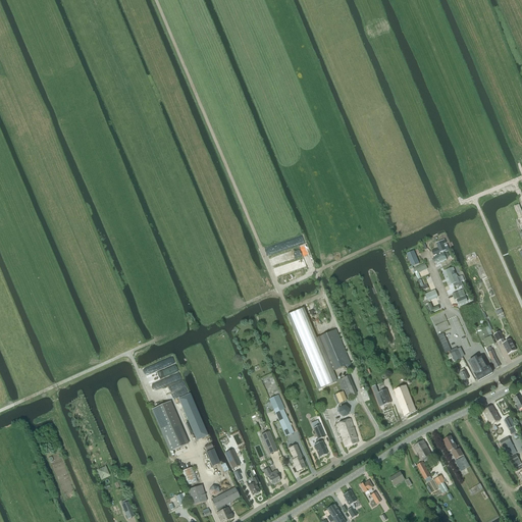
[(431,251),(433,256),(446,251),(444,245),(442,241),(441,241),(436,243),(438,249),(431,251)]
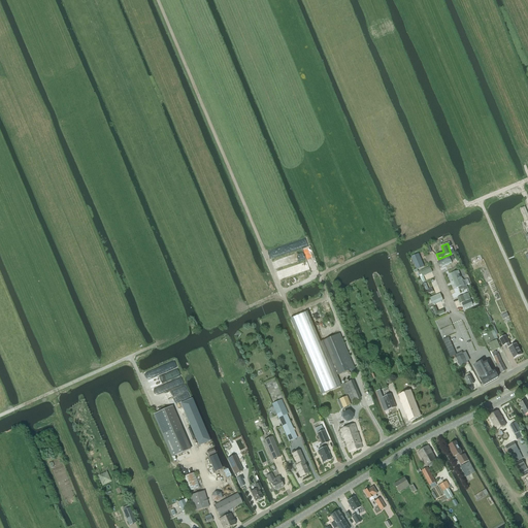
[(417,270),(424,267),(419,254),(411,257),(417,270)]
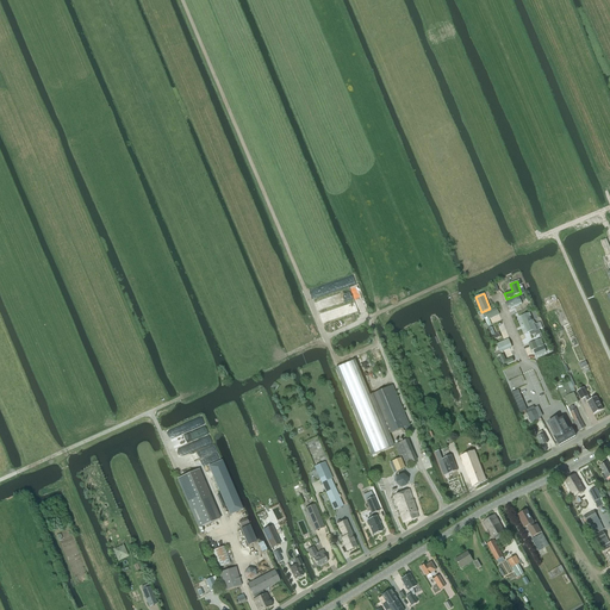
[(511,309),(522,304),(518,297),(508,302),(505,303),(506,307),(510,306),(511,309)]
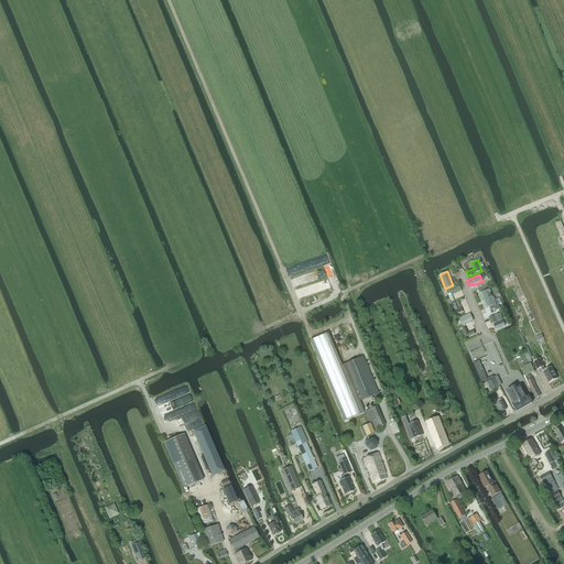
[(452,295),(462,291),(459,285),(448,290),(449,290),(451,293),(452,295)]
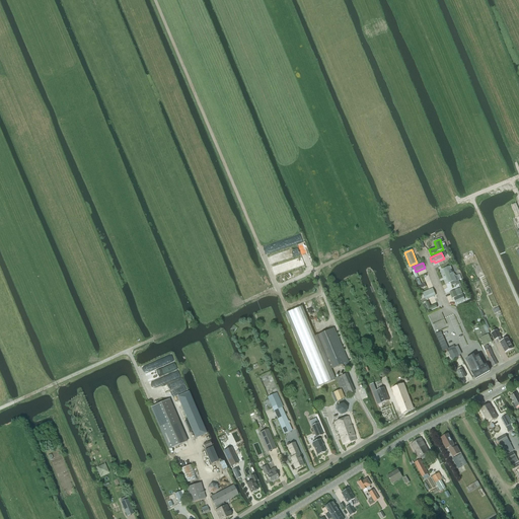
[(454,275),(451,266),(442,270),(448,284),(455,281),(455,282),(458,281),(456,276),(456,277),(455,275),(454,275)]
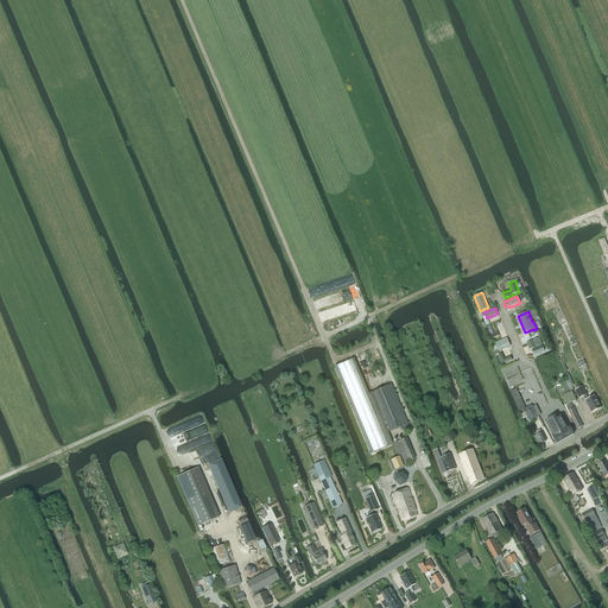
[(494,334),(491,325),(487,328),(492,339),(499,336),(496,333),(494,334)]
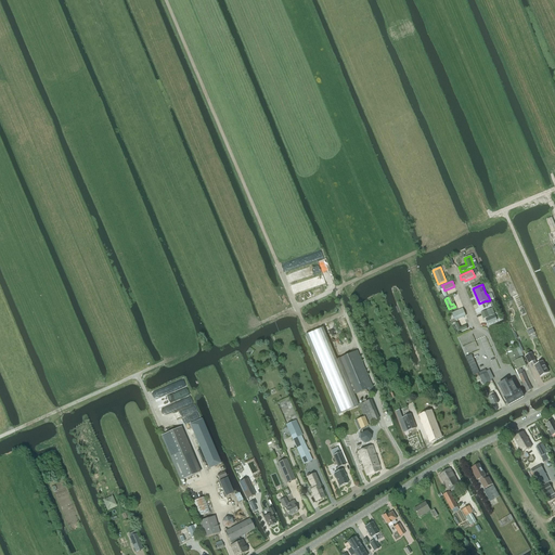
[(455,321),(466,315),(463,309),(452,313),(455,321)]
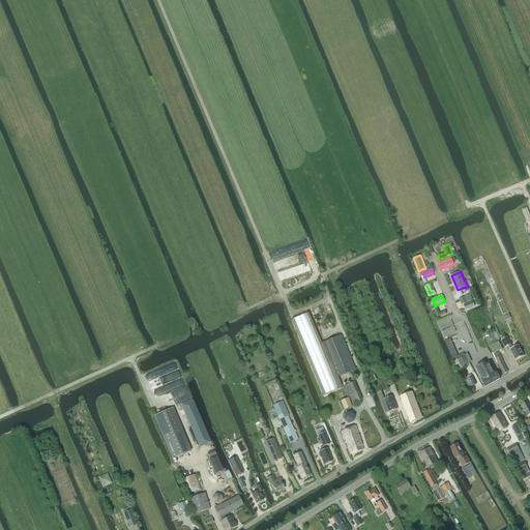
[(466,310),(474,305),(472,301),(464,304),(466,310)]
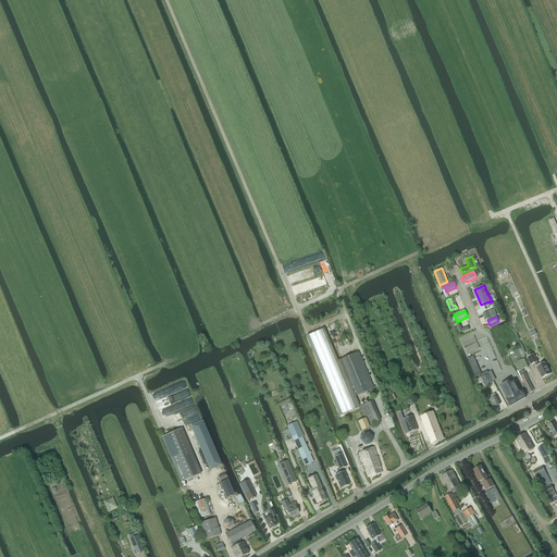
[(324,329),(306,336),(339,416),(359,407),(355,396),(353,397),(337,361),(324,329)]
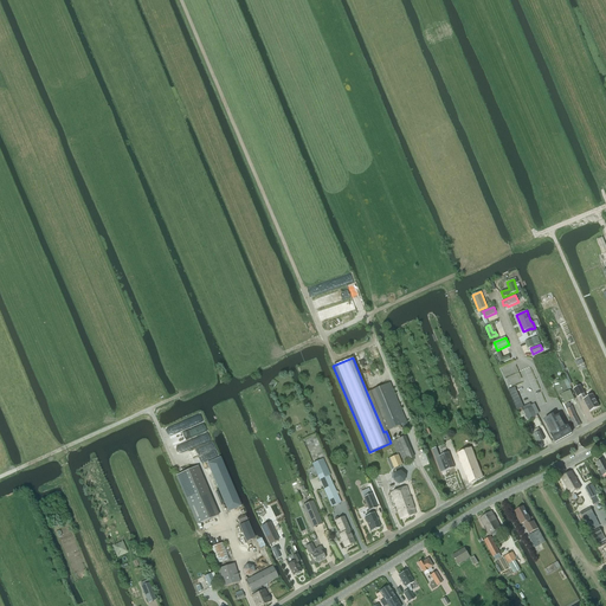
[(563,380),(554,385),(559,395),(561,394),(566,404),(574,399),(569,391),(568,392),(563,380)]
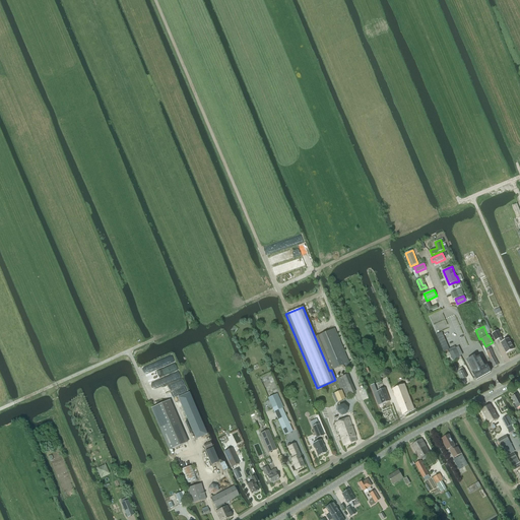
[(346,370),(350,368),(334,329),(315,337),(329,371),(331,370),(343,365),(346,370)]
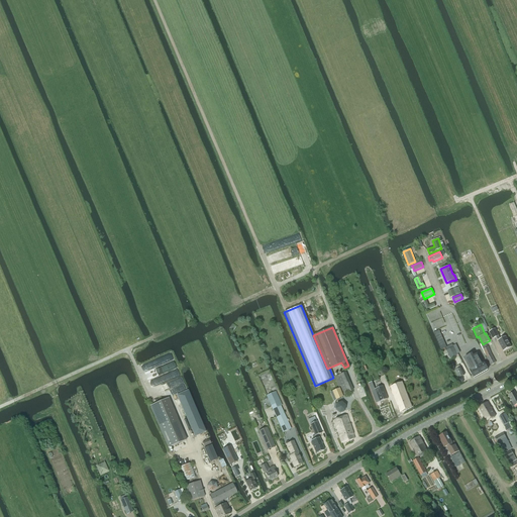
[(500,339),(498,336),(499,335),(495,329),(489,332),(493,338),(496,337),(498,340),(503,351),(511,346),(506,336),(500,339)]
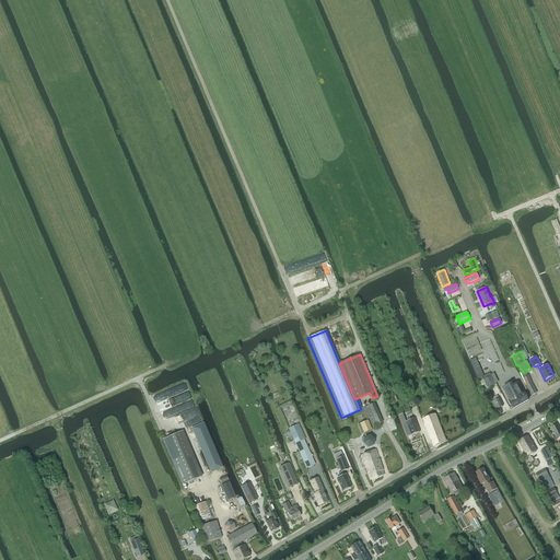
[(470,360),(478,378),(479,378),(482,376),(483,376),(476,358),(470,360)]
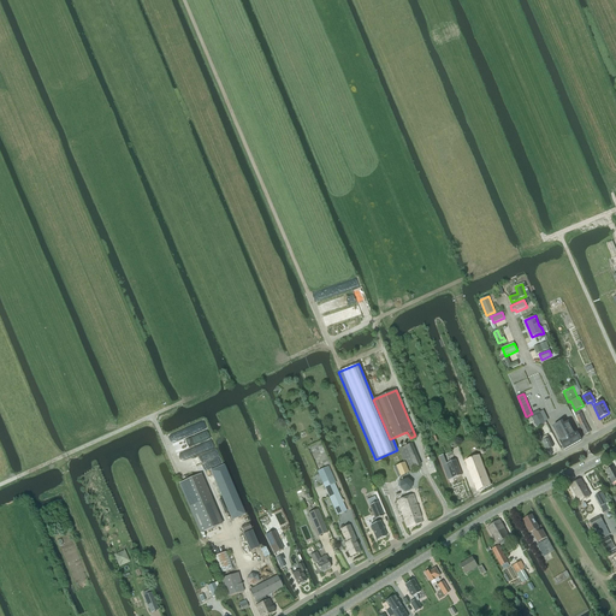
[(581,414),(576,416),(580,426),(585,434),(591,432),(586,422),(581,414)]
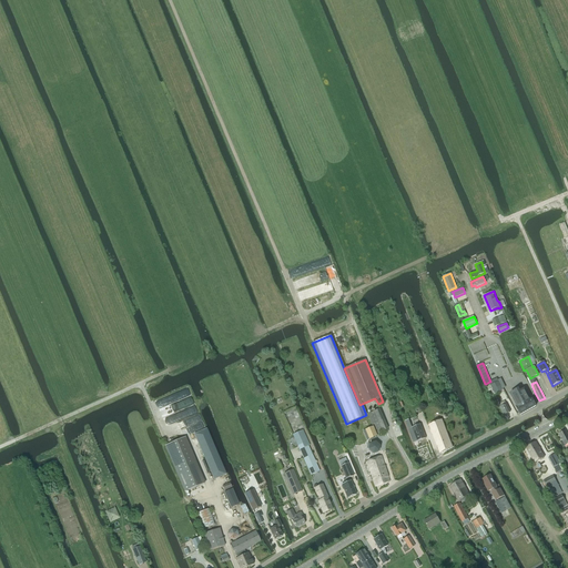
[(536,406),(536,405),(533,398),(530,399),(525,389),(519,392),(518,389),(510,394),(517,406),(517,407),(520,414),(536,406)]
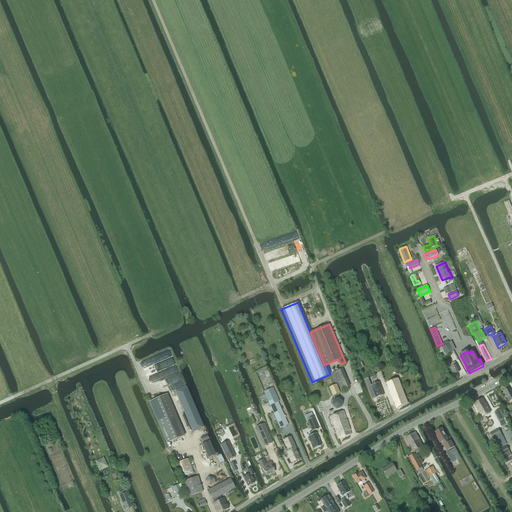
[(349,387),(342,369),(331,374),(335,384),(338,383),(341,391),(349,387)]
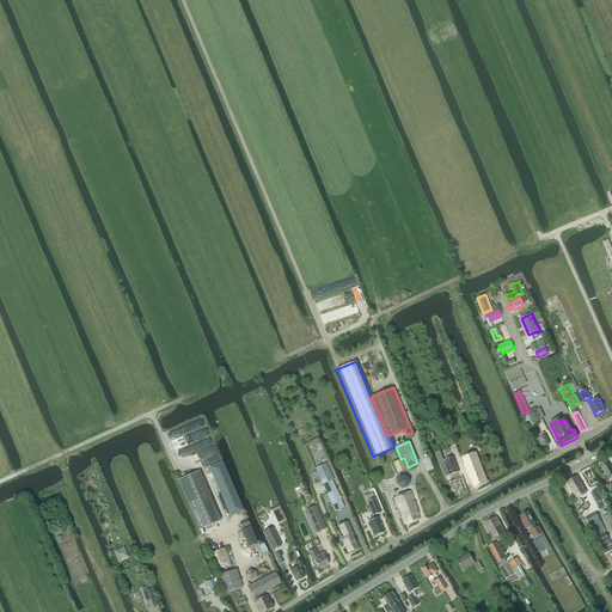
[(444,460),(440,452),(436,454),(446,478),(459,472),(453,458),(444,460)]
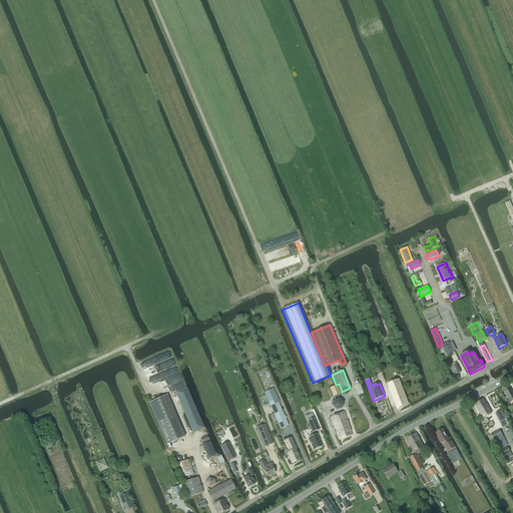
[(388,384),(393,397),(397,410),(409,404),(399,380),(388,384)]
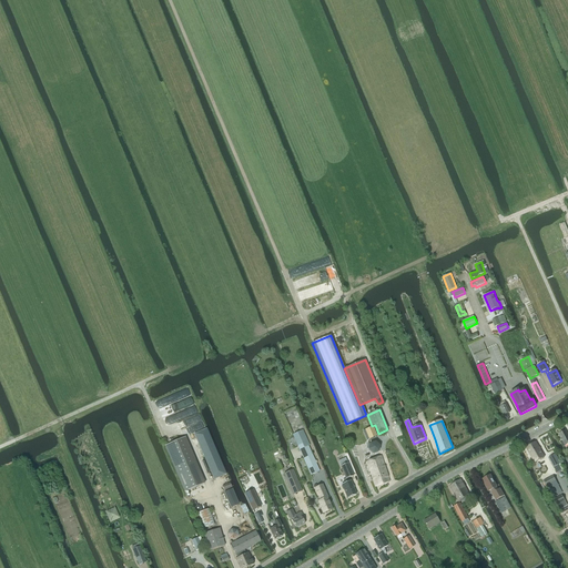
[(373,426),(365,429),(369,439),(377,436),(373,426)]
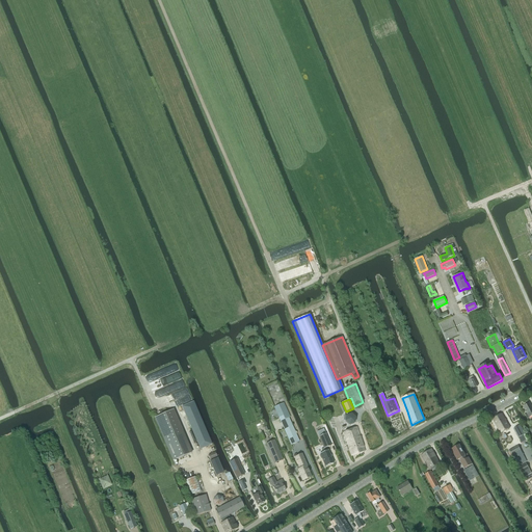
[(181,407),(200,448),(200,449),(212,445),(200,417),(193,402),(181,407)]
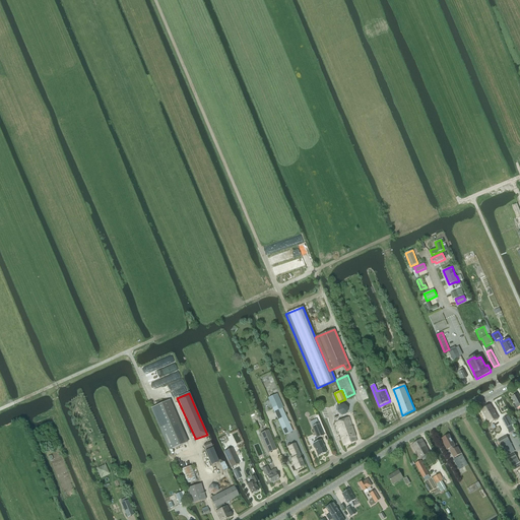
[(293,432),(275,394),(267,398),(284,435),(293,432)]
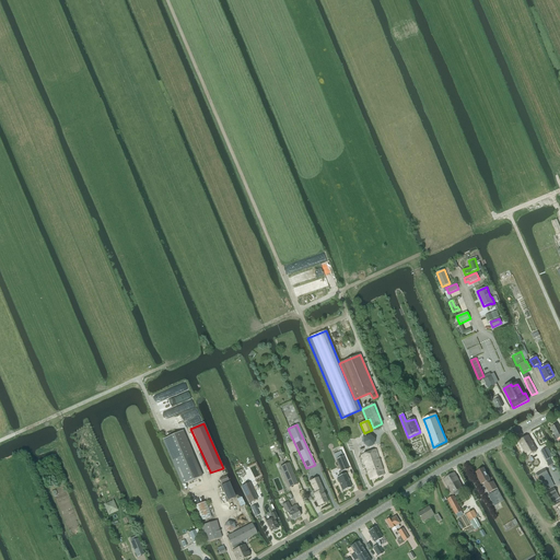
[(201,477),(182,432),(163,440),(183,486),(201,477)]
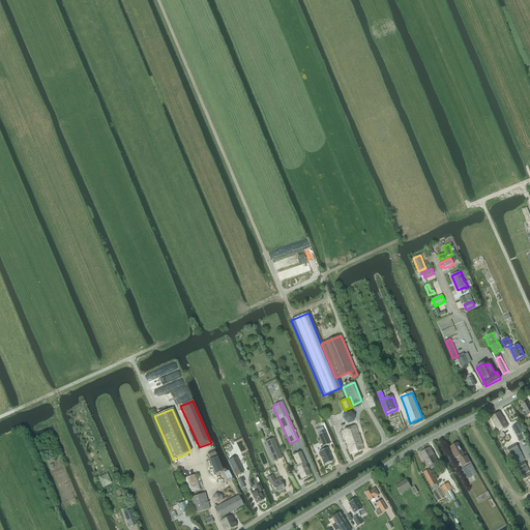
[(348,423),(353,421),(354,416),(350,412),(345,414),(344,419),(348,423)]
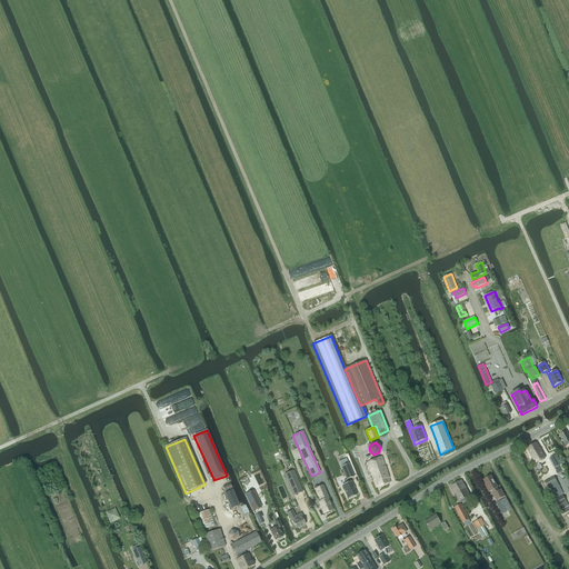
[(536,463),(545,458),(536,443),(527,449),(536,463)]
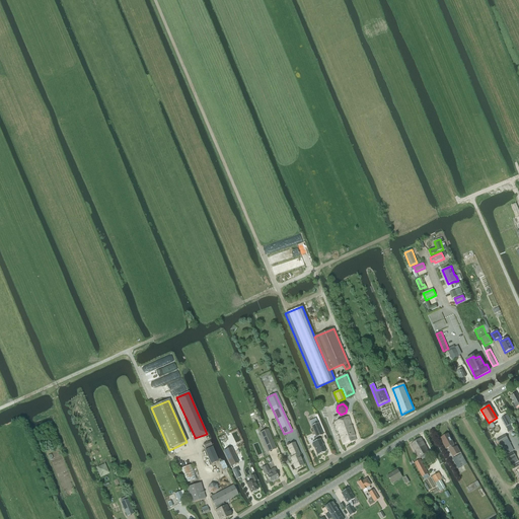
[(509,433),(513,430),(510,425),(512,424),(507,415),(501,419),(509,433)]
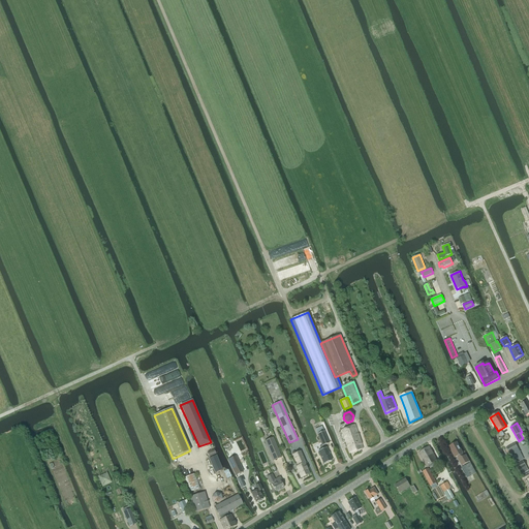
[(363,448),(354,425),(342,429),(349,453),(363,448)]
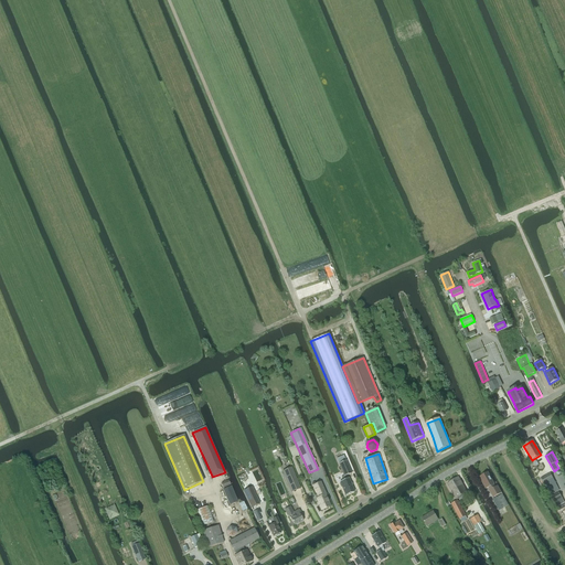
[(342,487),(345,496),(354,492),(349,478),(348,479),(347,476),(351,473),(345,460),(339,464),(344,476),(341,477),(343,481),(340,482),(340,483),(339,483),(341,487),(342,487)]
